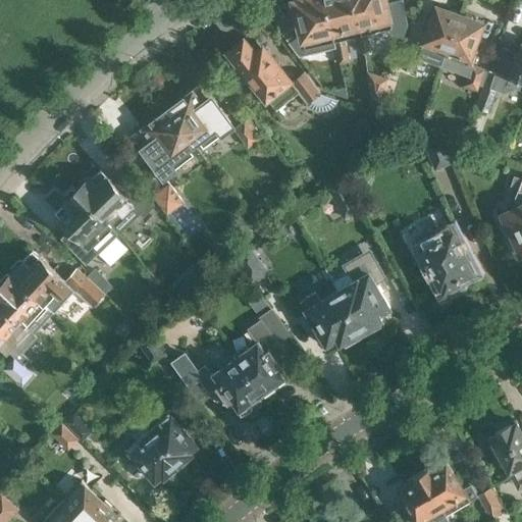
[(334,40),(324,0),(294,0),(293,0),(304,44),(306,47),(334,40)]
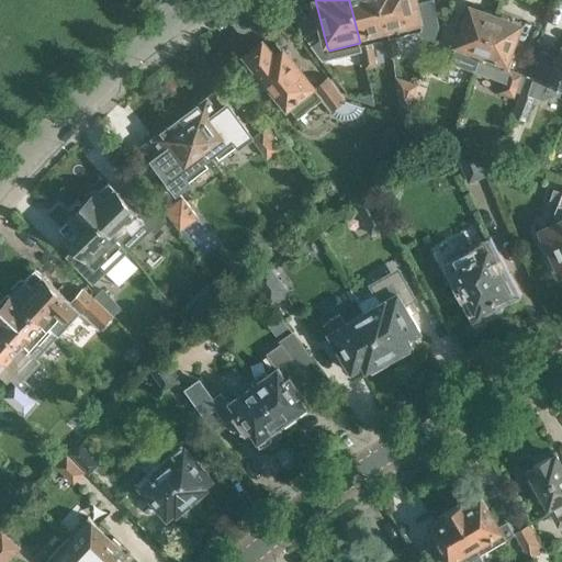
[(349,0),(360,43),(361,43),(367,67),(379,65),(373,40),(389,36),(380,0),(349,0)]
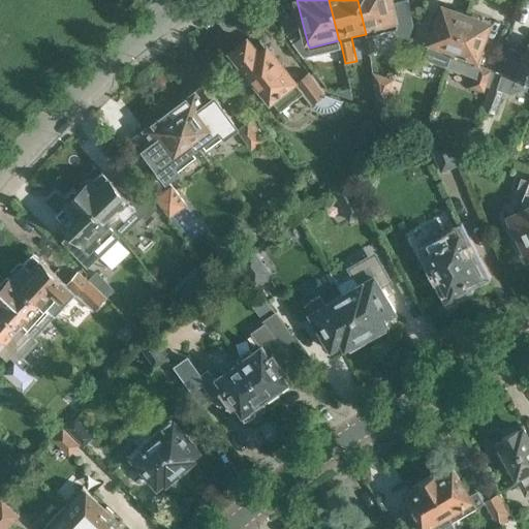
[(358,0),(366,34),(397,27),(391,0),(358,0)]
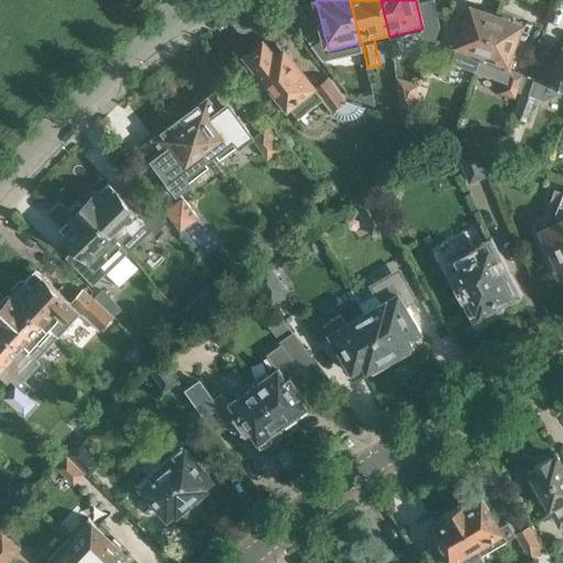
[(478,59),(495,15),(470,7),(453,54),(432,46),(423,69),(446,77),(451,63),(457,65),(459,62),(461,63),(464,54),(478,59)]
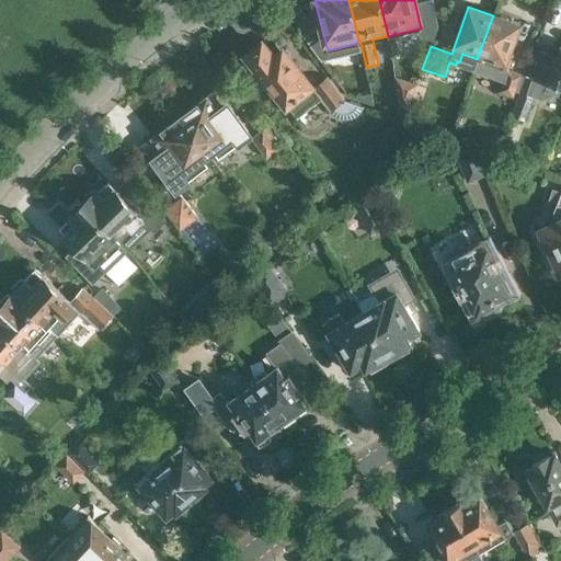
[(493,15),(477,59),(478,59),(474,69),(503,79),(499,92),(513,98),(521,75),(507,70),(515,48),(511,46),(518,24),(493,15)]
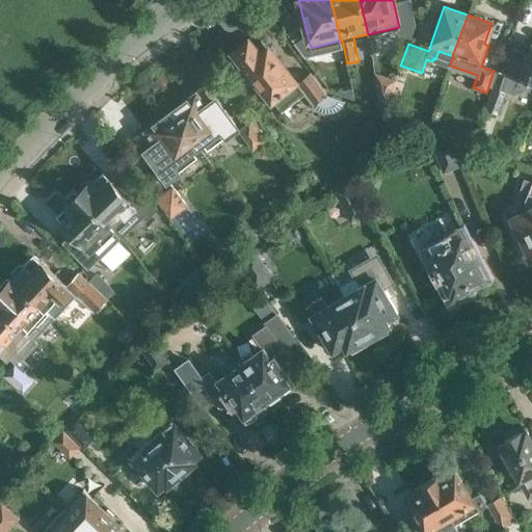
[(304,91),(301,87),(262,37),(254,45),(248,38),(234,51),(281,110),(304,91)]
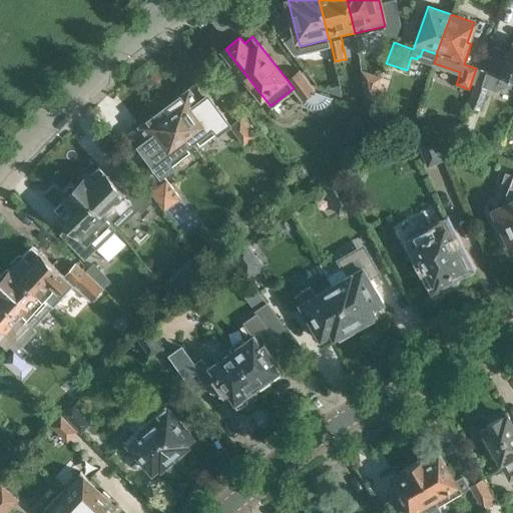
[(512,88),(512,41),(505,61),(497,59),(491,73),(480,69),(466,106),(481,112),(490,87),(495,89),(504,85),(512,88)]
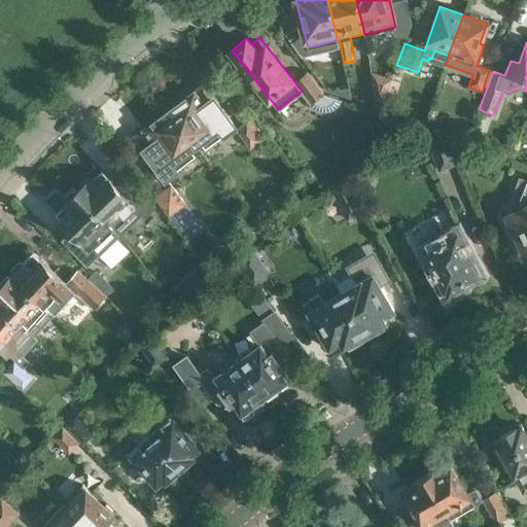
[(344,89),(339,81),(325,63),(313,71),(326,89),(338,93),(344,89)]
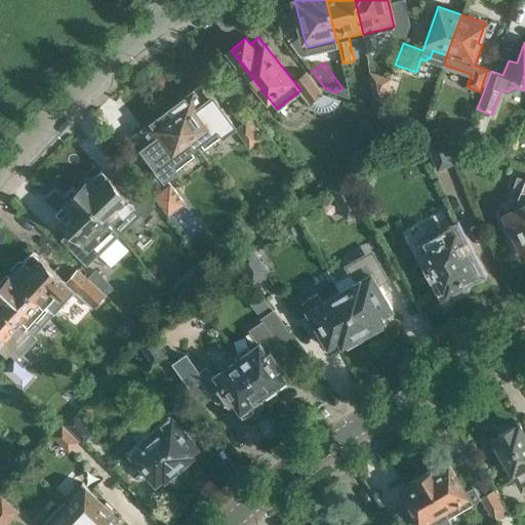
[(323,90),(308,69),(296,77),(312,98),(316,103),(323,108),(329,108),(333,106),(336,104),(340,99),(340,96),(323,90)]
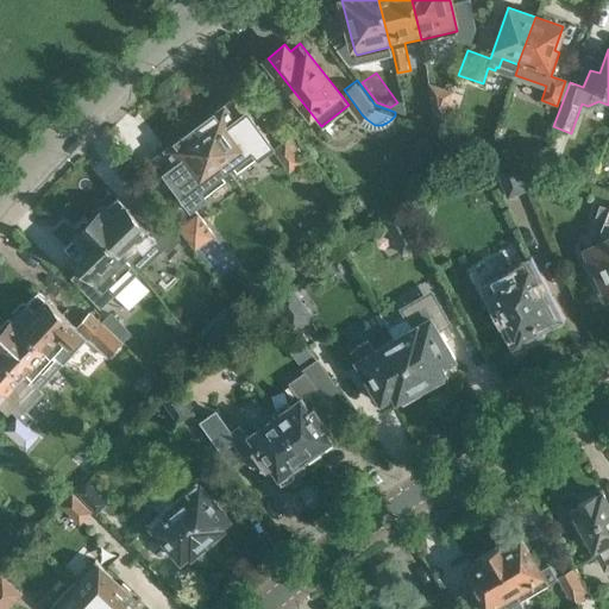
[(435,127),(441,130),(457,90),(428,81),(435,127)]
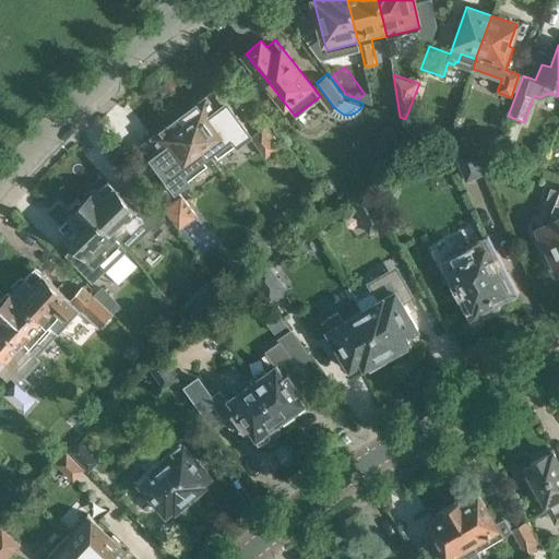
[(419,83),(411,107),(418,109),(427,85),(419,83)]
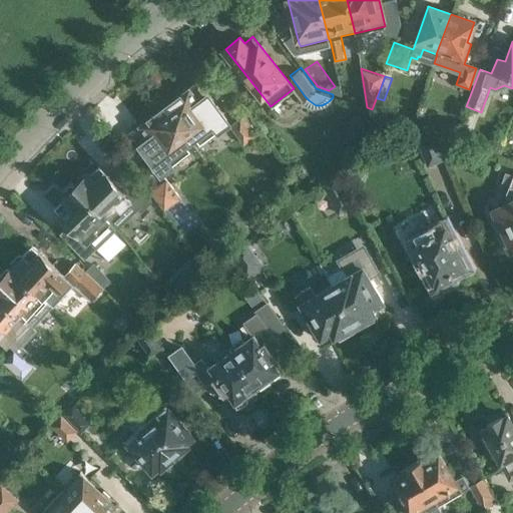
[(165,106),(194,146),(227,122),(198,81),(187,89),(183,88),(175,93),(175,98),(165,106)]
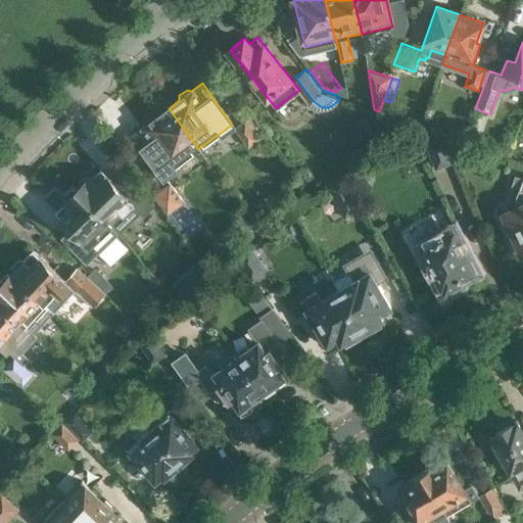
[(198,149),(169,108),(155,117),(151,116),(144,122),(143,127),(133,134),(162,175),(198,149)]
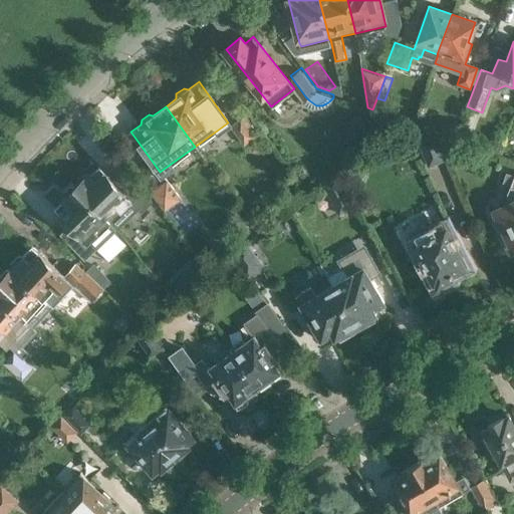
[(249,131),(240,117),(230,125),(239,138),(249,131)]
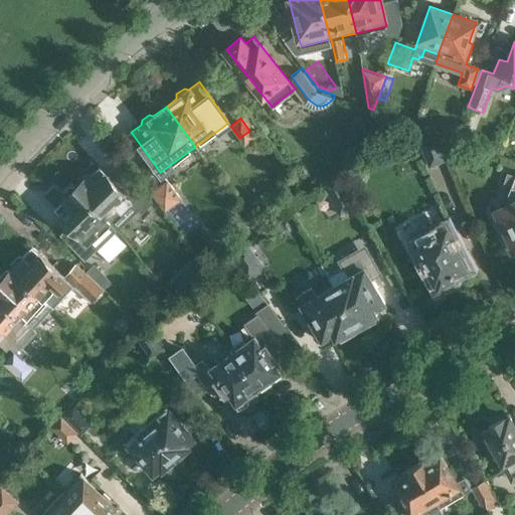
[(418,142),(430,167),(446,160),(435,134),(418,142)]
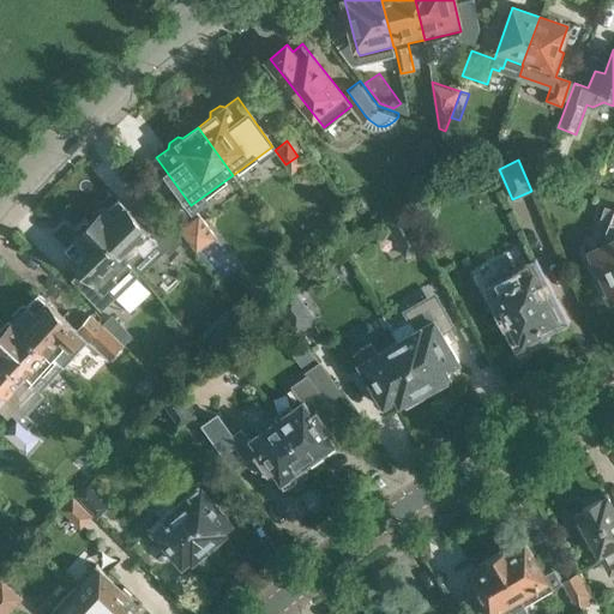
[(90,222),(130,265),(132,264),(140,274),(156,259),(146,248),(157,239),(119,197),(108,208),(107,206),(90,222)]
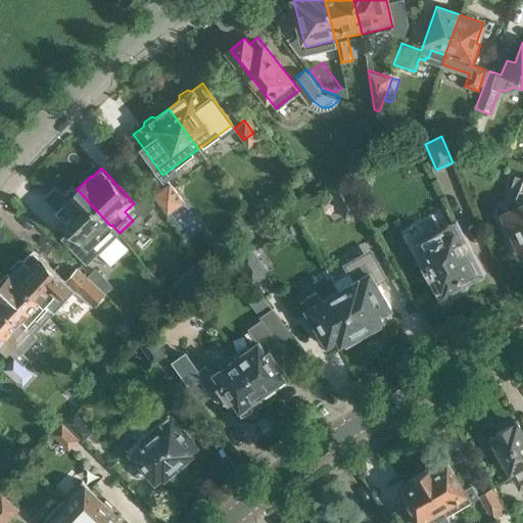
[(340,176),(311,196),(312,197),(327,186),(344,218),(361,208),(342,175),(340,177),(340,176)]
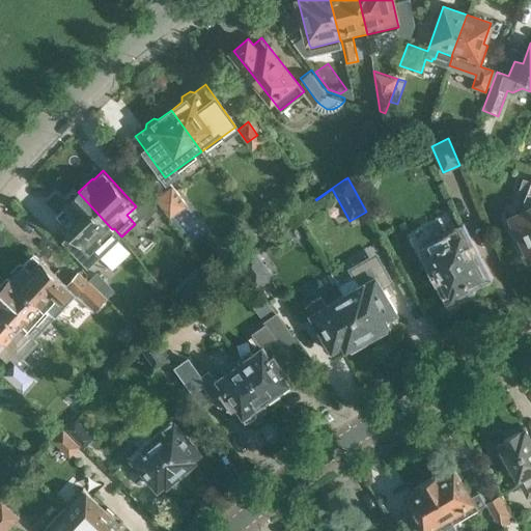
[(530,180),(524,178),(520,190),(527,192),(524,201),(527,210),(512,217),(530,256),(530,255),(530,180)]
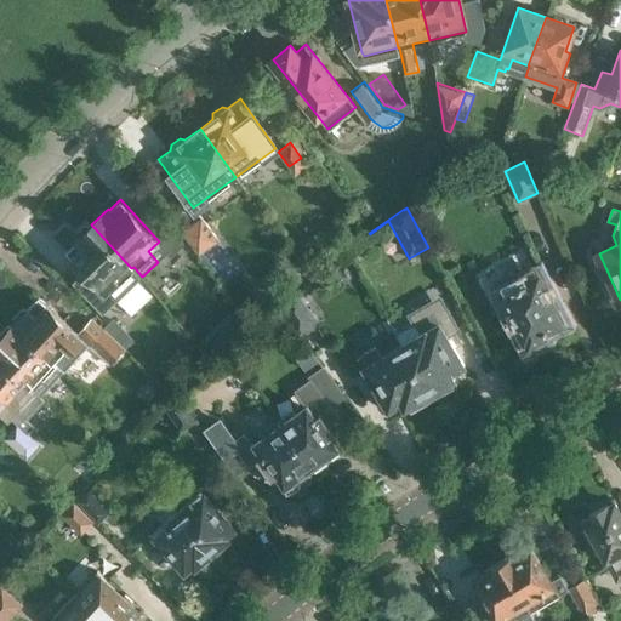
[(220,240),(203,217),(182,231),(199,255),(220,240)]
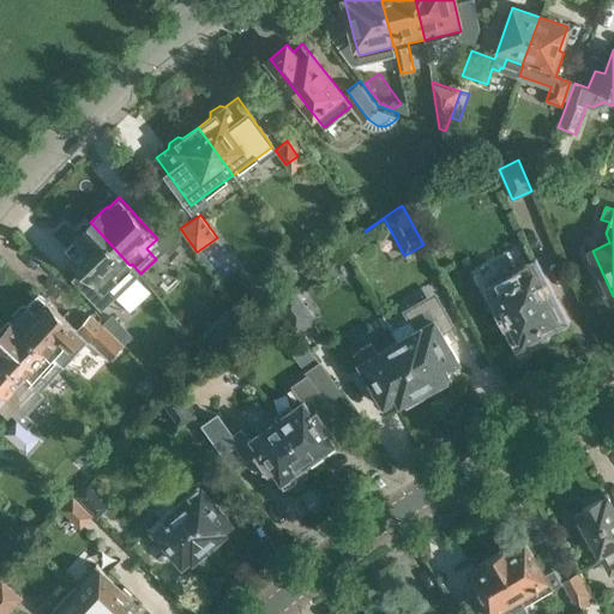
[(130,265),(90,222),(74,236),(77,239),(66,248),(104,289),(116,277),(130,265)]
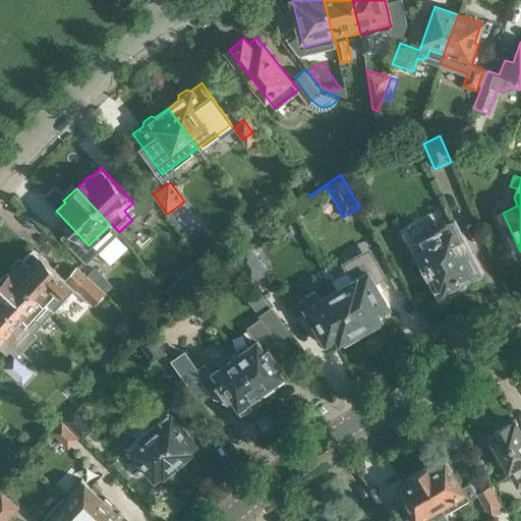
[(166,213),(152,193),(135,206),(151,225),(166,213)]
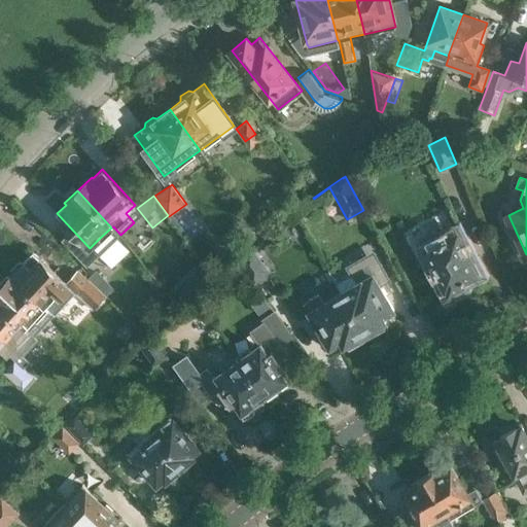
[(440,232),(437,229),(418,238),(424,248),(419,251),(425,265),(430,261),(445,289),(447,288),(449,292),(464,284),(462,281),(478,273),(470,260),(472,259),(454,223),(440,232)]
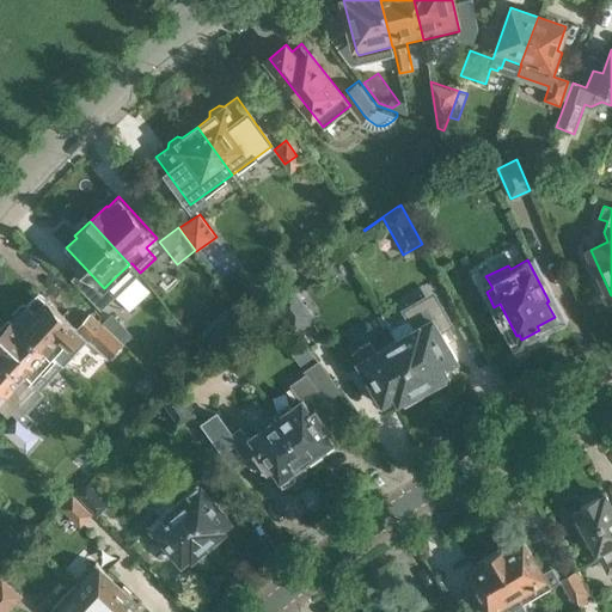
[(274,303),(294,329),(313,314),(294,288),(274,303)]
